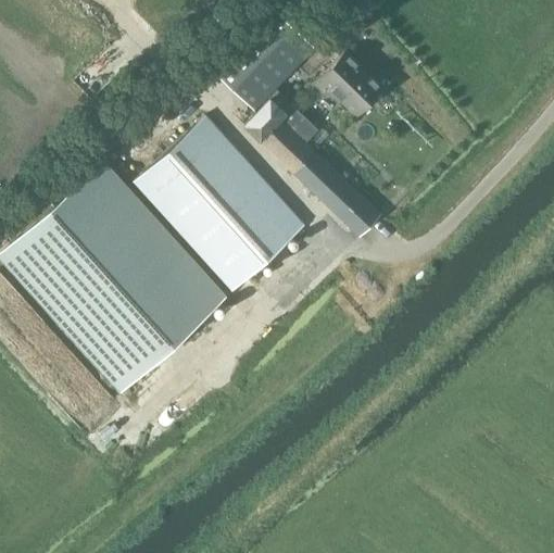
[(253,136),(361,238),(381,217),(306,146),(318,133),(275,91),(316,50),(271,7),(211,70),(256,114),(244,127),(253,136)]
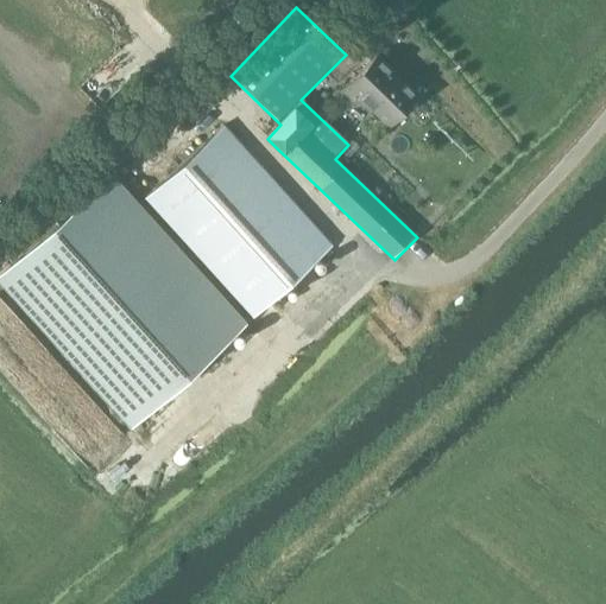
[(242,11),(233,20),(244,31),(253,23),(242,11)]
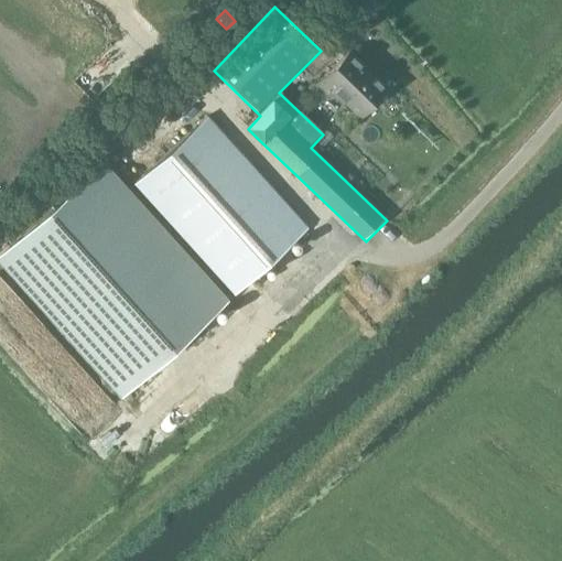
[(389,90),(371,75),(369,77),(361,69),(364,67),(350,54),(317,88),(327,97),(333,93),(361,119),(389,90)]
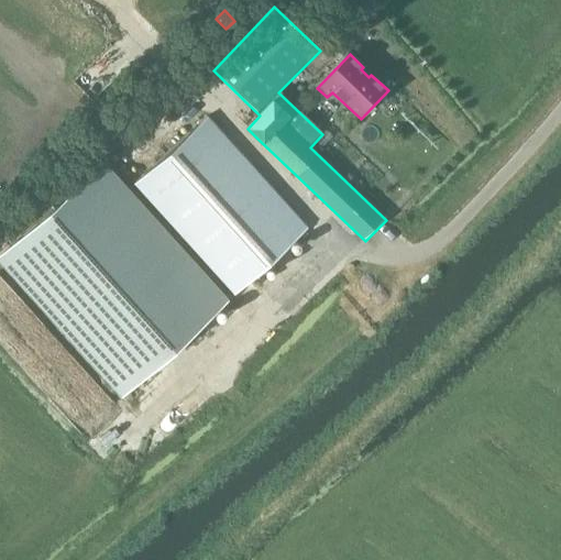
[(309,230),(210,120),(136,187),(235,297),(309,230)]
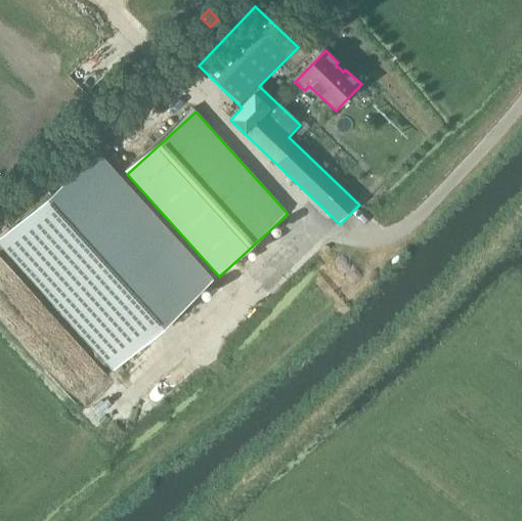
[(95,155),(0,241),(117,370),(212,284),(95,155)]
